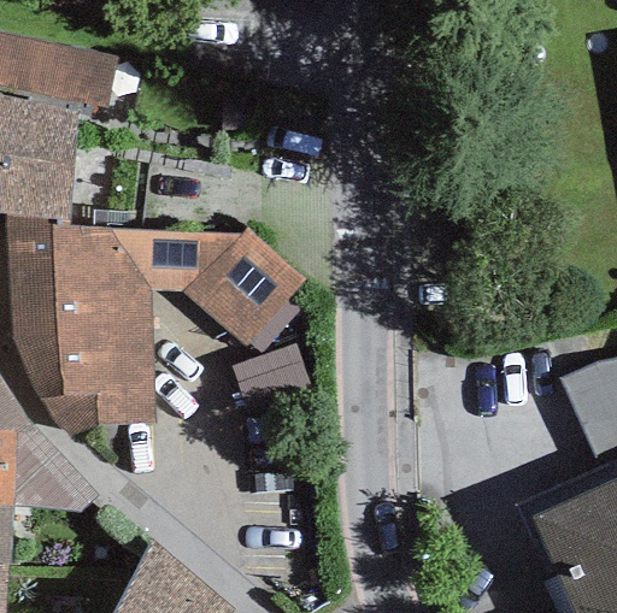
[(76,112),(0,94),(0,212),(66,219),(76,112)]
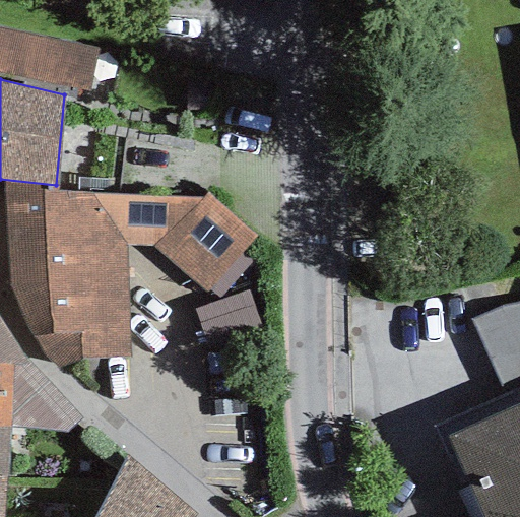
[(200,196),(3,192),(2,292),(57,367),(80,357),(129,353),(128,242),(152,244),(205,289),(253,233),(208,191),(200,196)]
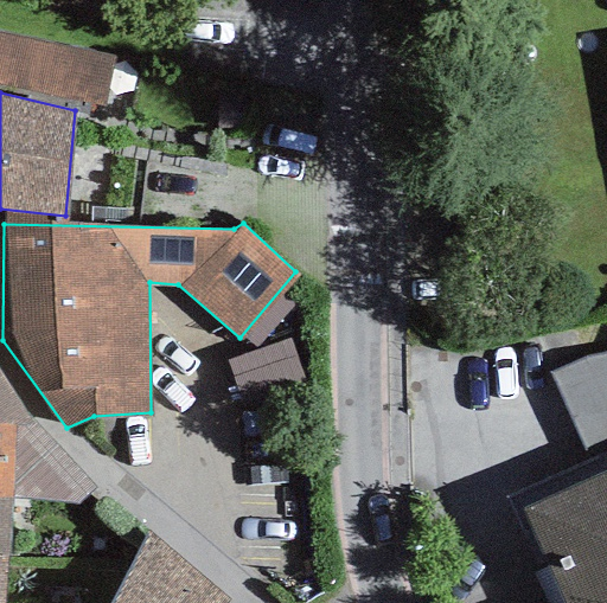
[(244,416),(305,411),(301,355),(240,359),(244,416)]
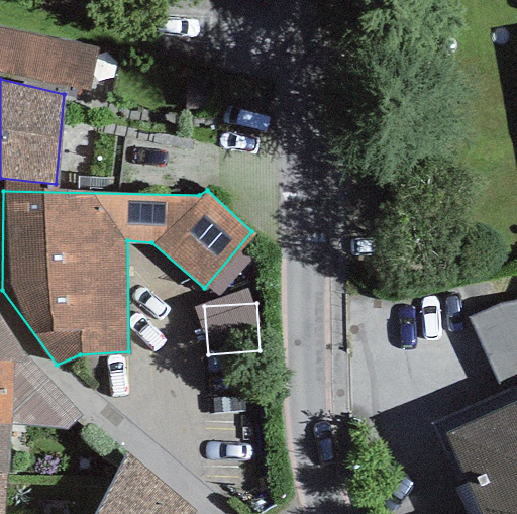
[(505,391),(516,385),(516,311),(476,330),(505,391)]
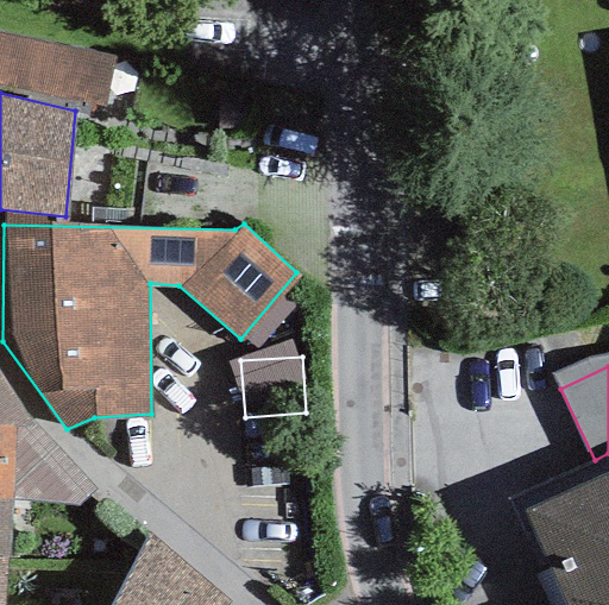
[(0,371),(0,604),(10,604),(25,399),(0,371)]
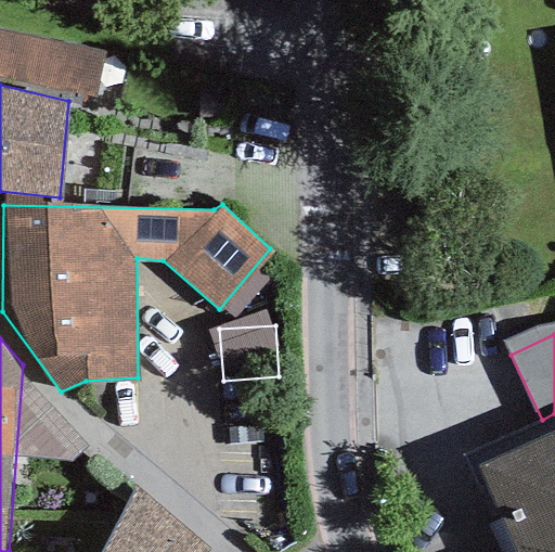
[(554,551),(554,428),(473,467),(512,551),(554,551)]
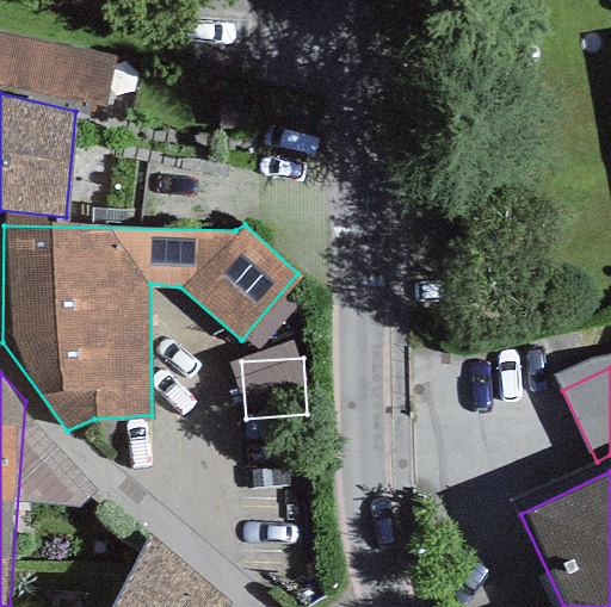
[(224,606),(149,544),(111,606),(224,606)]
